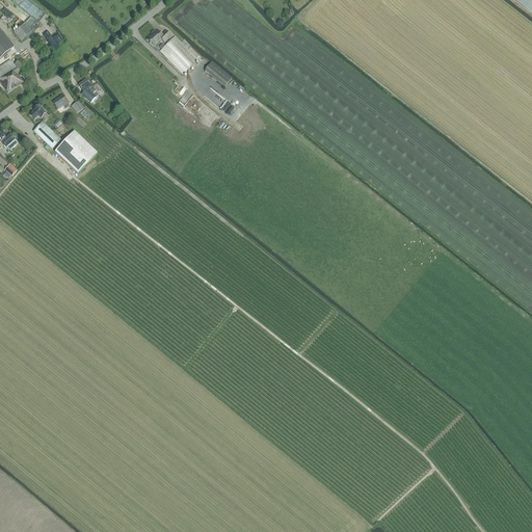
[(14,33),(21,42),(32,32),(25,25),(22,27),(14,33)]
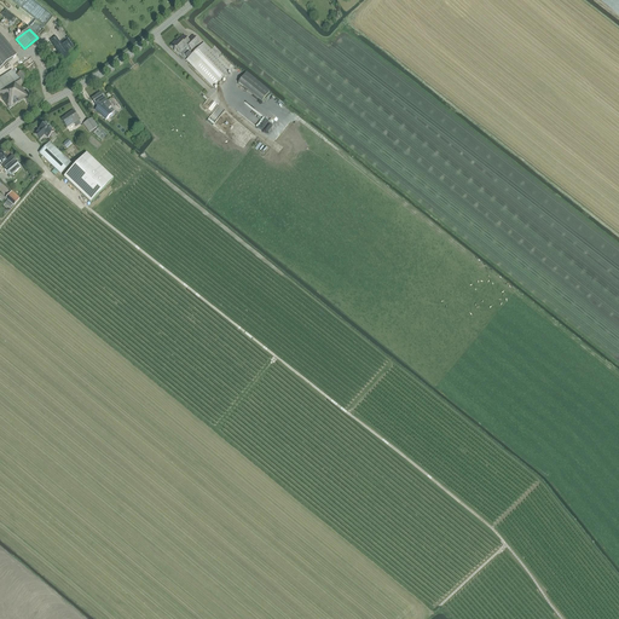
[(0,69),(17,56),(0,36),(0,69)]
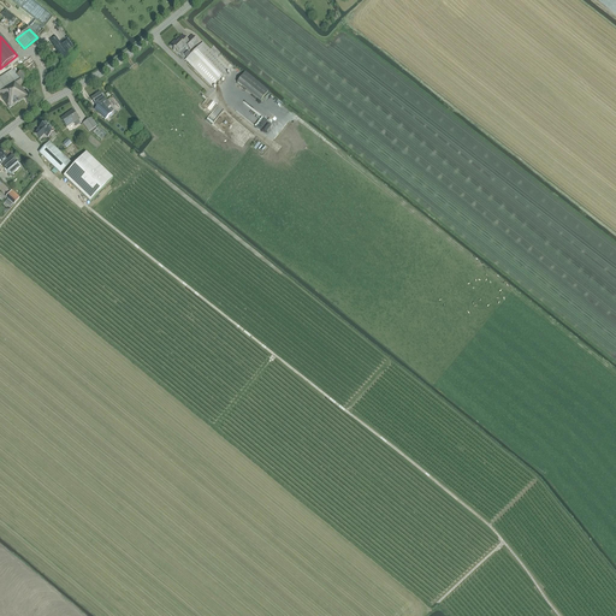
[(170,46),(173,49),(173,51),(173,52),(175,51),(178,54),(184,48),(185,49),(187,47),(190,51),(197,42),(191,36),(187,42),(182,37),(176,43),(175,42),(170,46)]
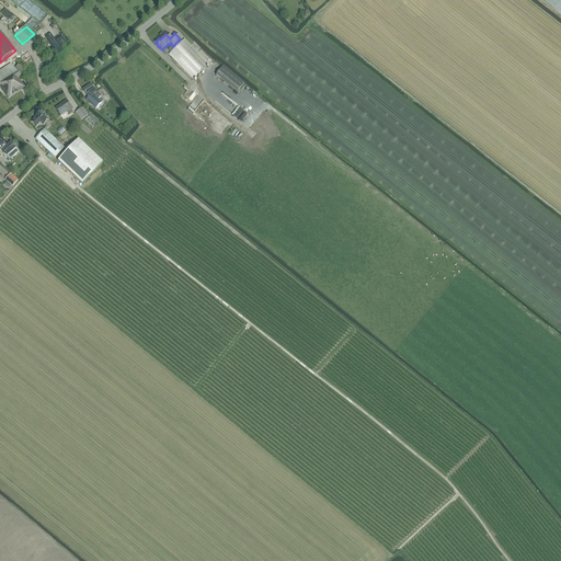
[(209,65),(201,56),(184,39),(181,42),(169,55),(193,80),(209,65)]
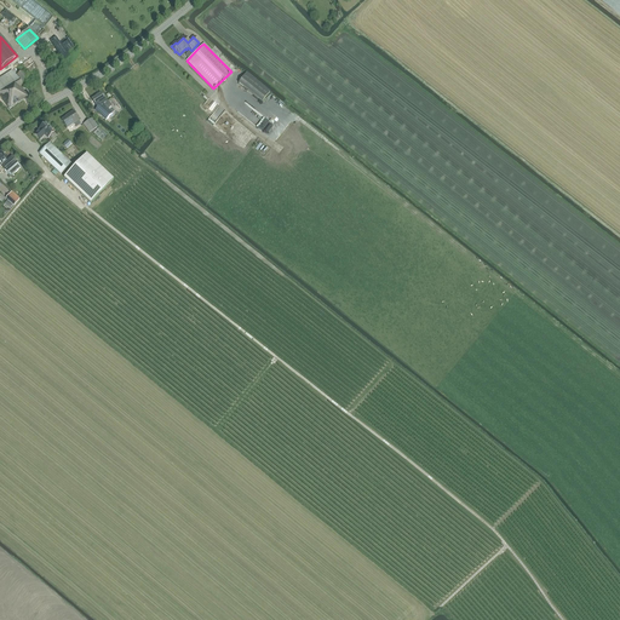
[(21,87),(23,86),(24,85),(29,81),(22,72),(16,76),(12,70),(0,78),(0,97),(10,109),(23,101),(23,99),(28,97),(21,87)]
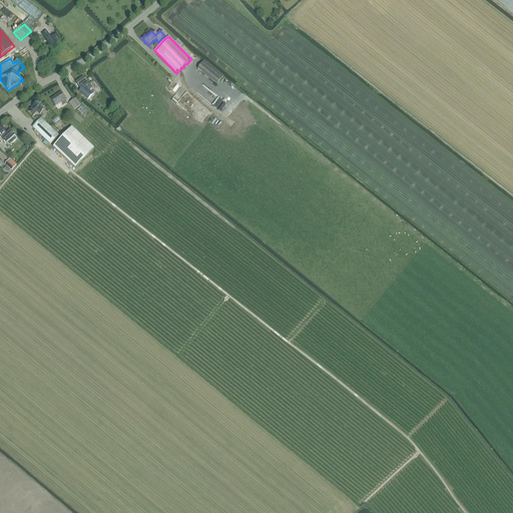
[(203,60),(197,69),(216,84),(223,76),(203,60)]
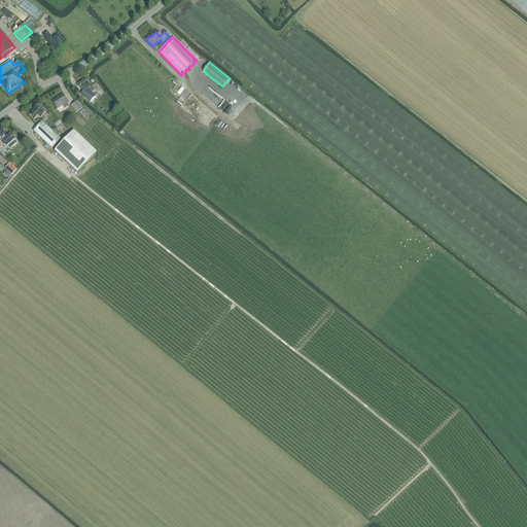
[(203,71),(198,76),(202,79),(206,74),(203,71)]
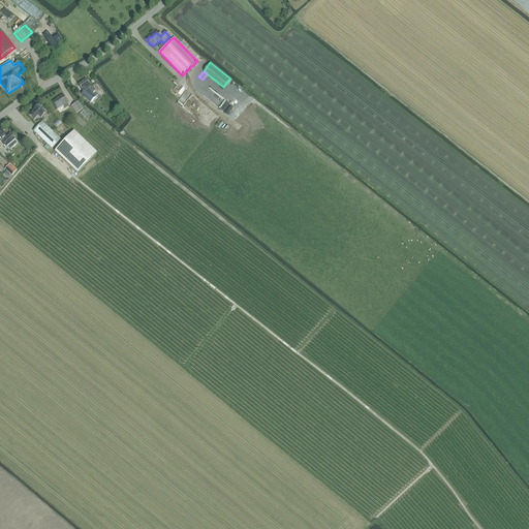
[(86,80),(85,80),(84,80),(82,81),(82,82),(78,85),(81,89),(83,92),(81,94),(90,103),(96,97),(91,93),(94,90),(92,87),(91,87),(86,80)]
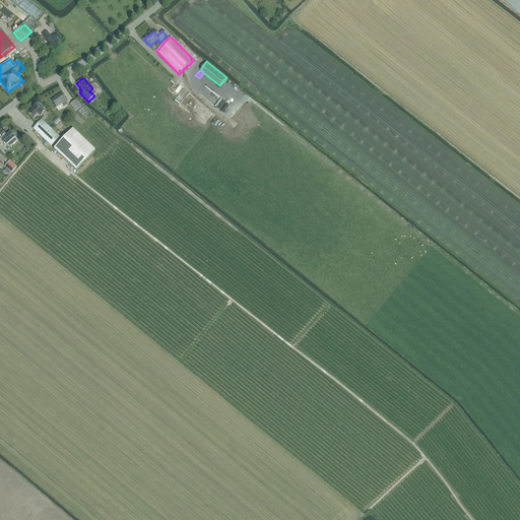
[(179,93),(173,102),(178,106),(188,92),(175,81),(171,87),(179,93)]
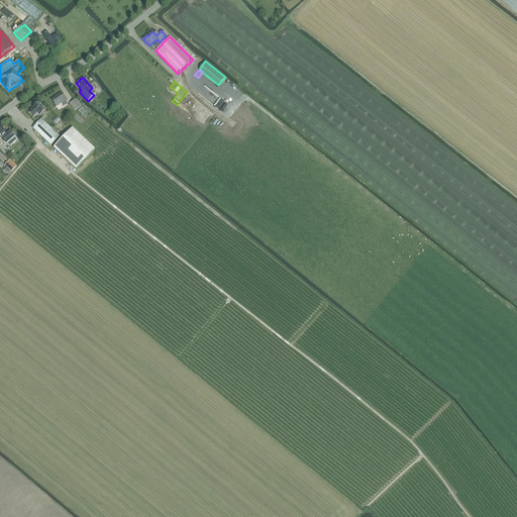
[(218,87),(214,93),(206,88),(205,90),(209,93),(205,99),(216,107),(221,99),(222,99),(226,93),(218,87)]
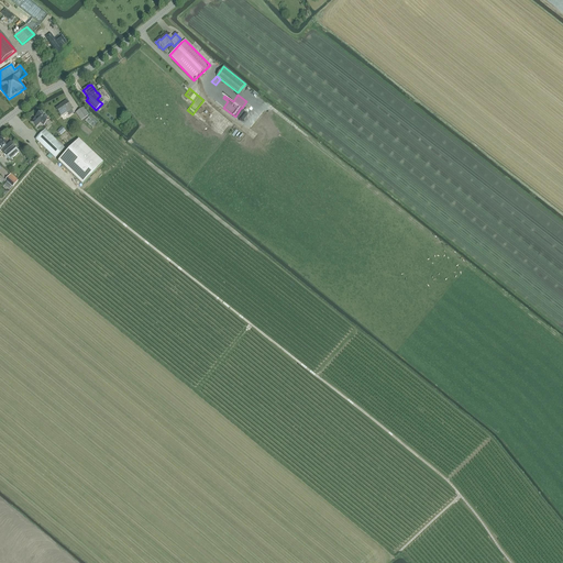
[(72,109),(66,101),(62,105),(62,106),(56,109),(61,117),(67,112),(69,116),(73,113),(70,110),(72,109)]
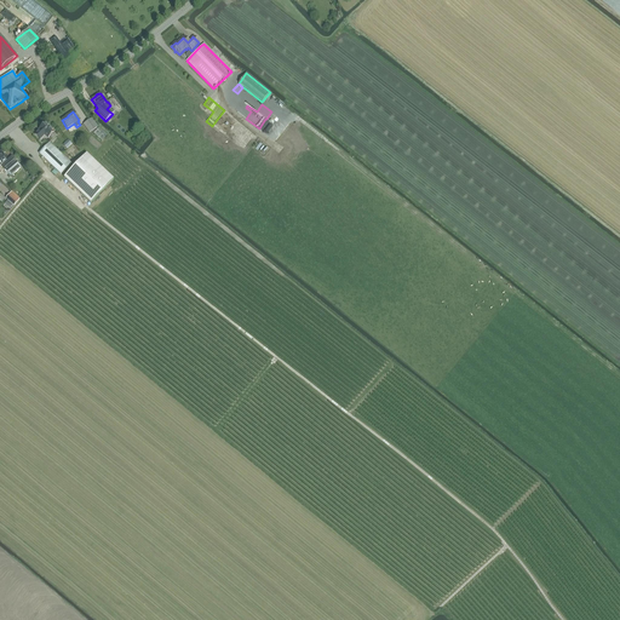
[(277,113),(269,121),(275,126),(281,120),(277,116),(279,115),(277,113)]
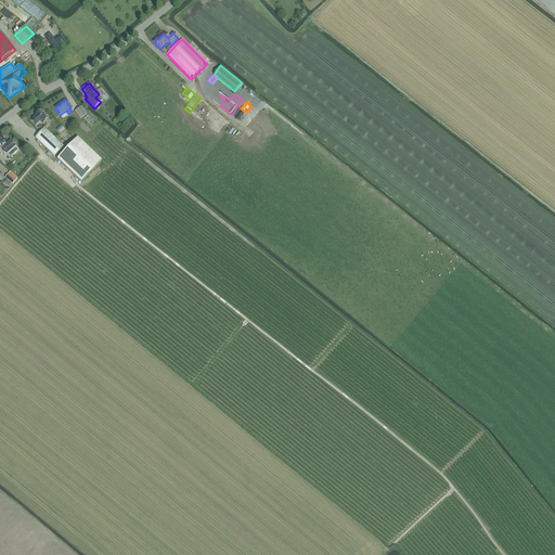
[(194,108),(199,113),(206,106),(201,102),(194,108)]
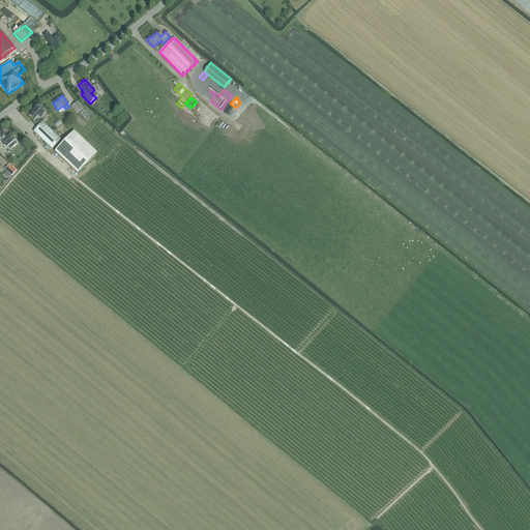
[(76,114),(84,109),(79,101),(71,107),(76,114)]
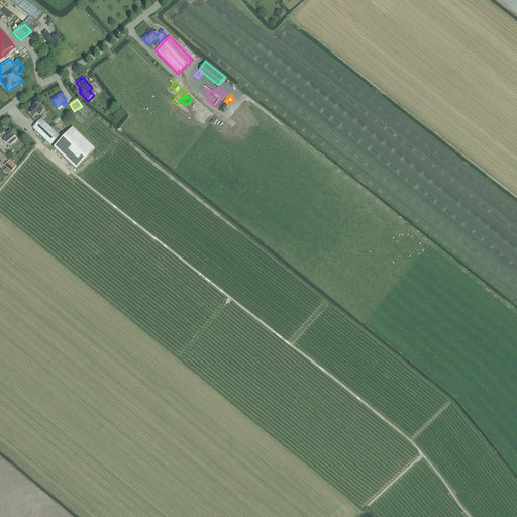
[(32,108),(29,112),(33,117),(37,113),(39,115),(45,110),(37,102),(32,108)]
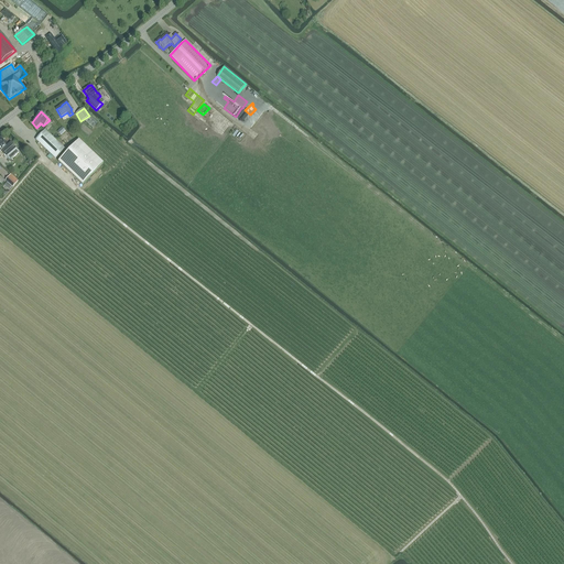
[(89,116),(85,121),(93,128),(97,122),(89,116)]
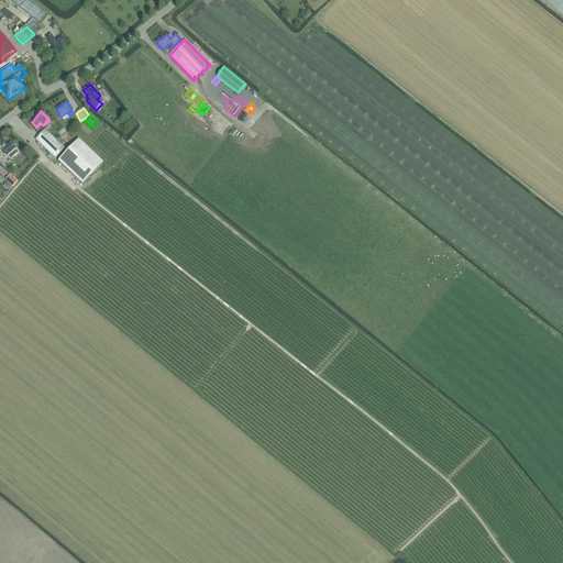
[(64,148),(45,130),(35,140),(55,158),(64,148)]
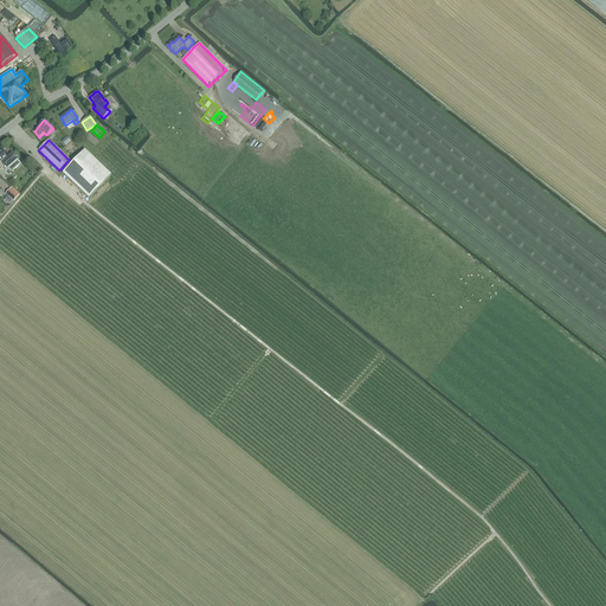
[(84,150),(62,174),(88,199),(110,175),(84,150)]
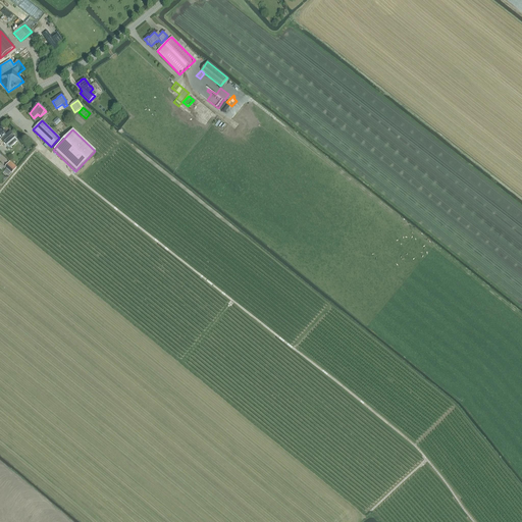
[(3,143),(8,149),(17,142),(11,136),(3,143)]
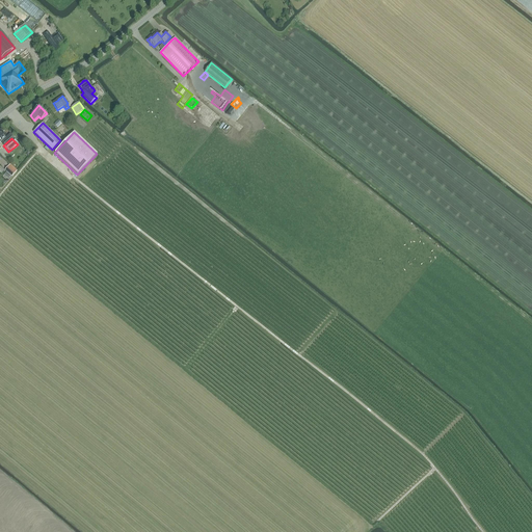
[(12,176),(17,170),(10,164),(5,169),(12,176)]
